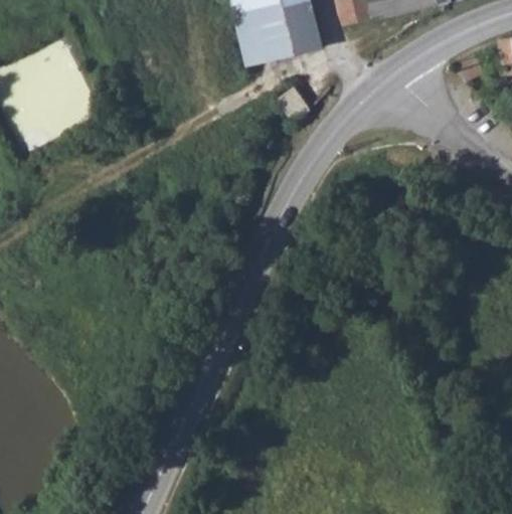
[(228,0),(243,62),(319,47),(308,0),(228,0)]
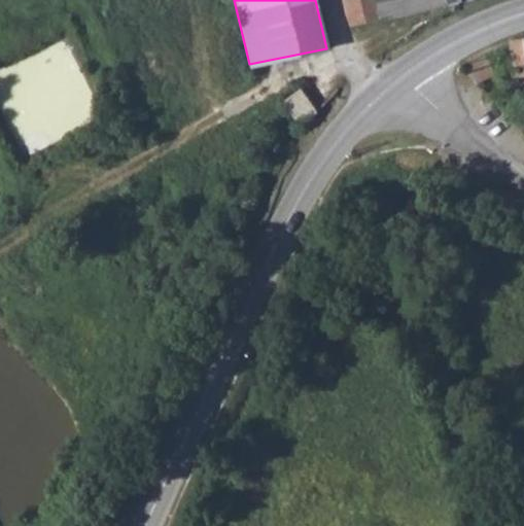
[(344,0),(350,28),(449,4),(447,0),(344,0)]
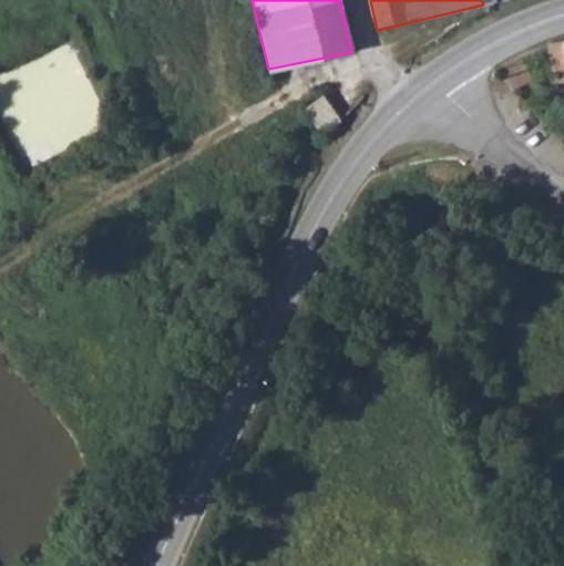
[(563,40),(546,44),(547,47),(552,74),(546,75),(547,81),(556,83),(563,82),(563,40)]
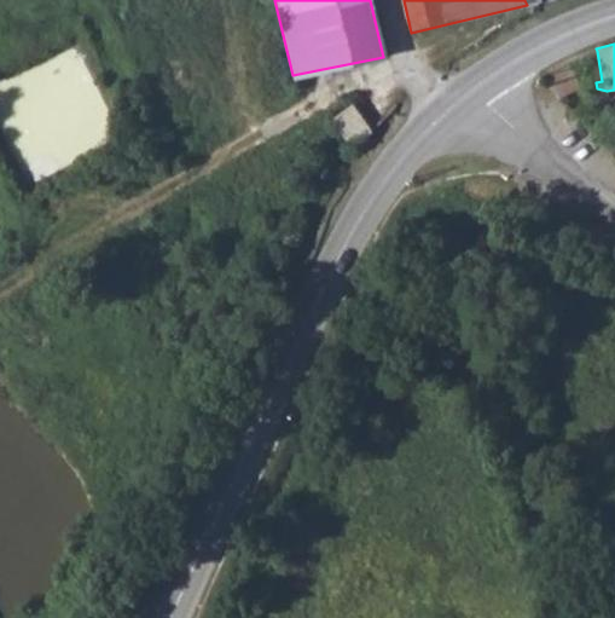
[(585,56),(567,64),(574,79),(593,70),(585,56)]
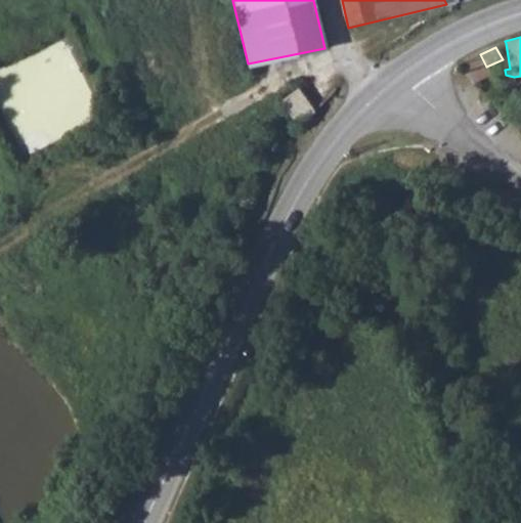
[(480,54),(459,66),(472,82),(489,75),(486,67),(480,54)]
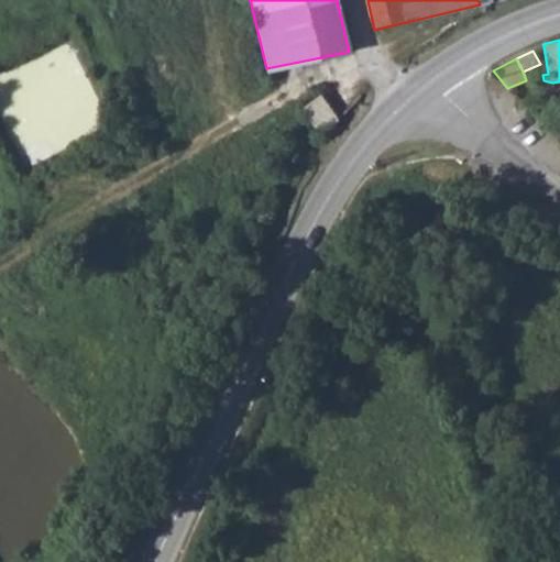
[(302,110),(324,139),(325,135),(338,121),(319,96),(302,110)]
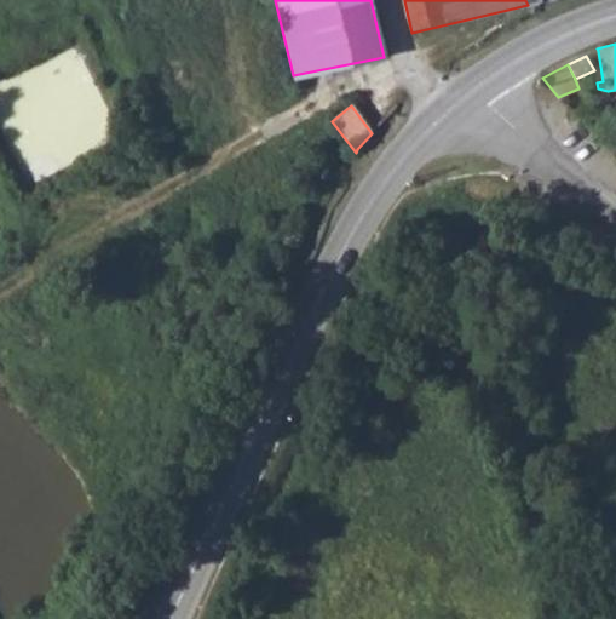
All buildings are outlined.
